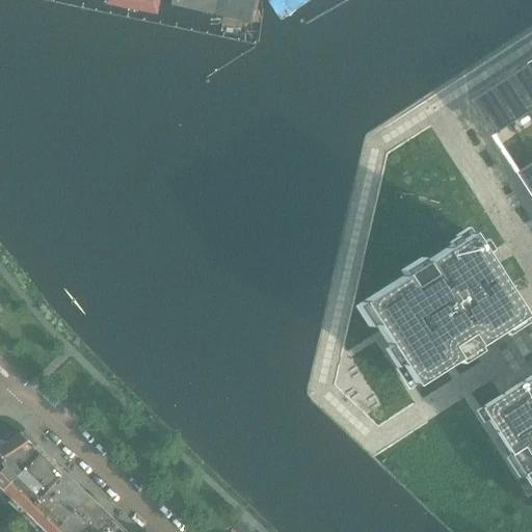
[(531,59),(523,65),(531,79),(531,59)]
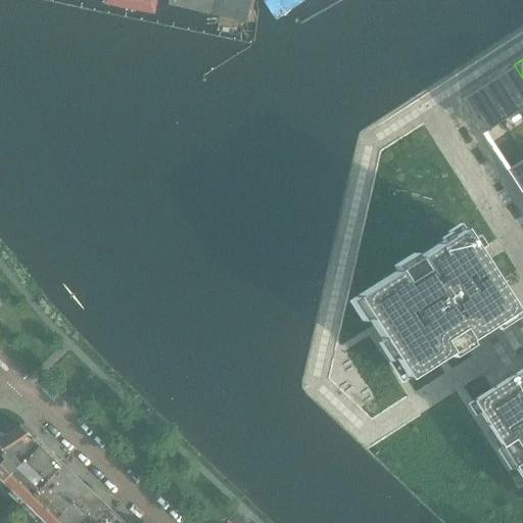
[(501,122),(482,133),(506,170),(522,158),(522,106),(519,110),(501,122)]
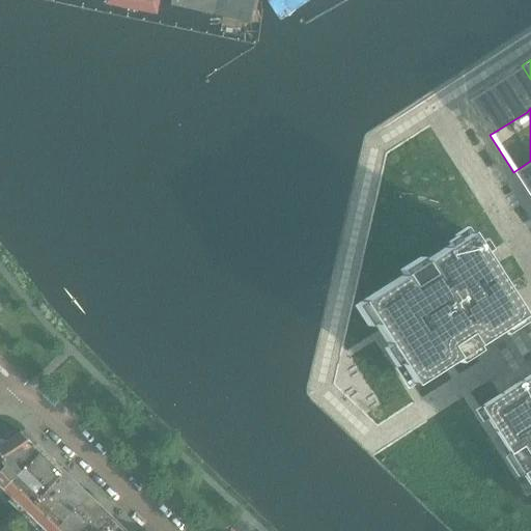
[(530,161),(513,172),(526,192),(530,188),(530,161)]
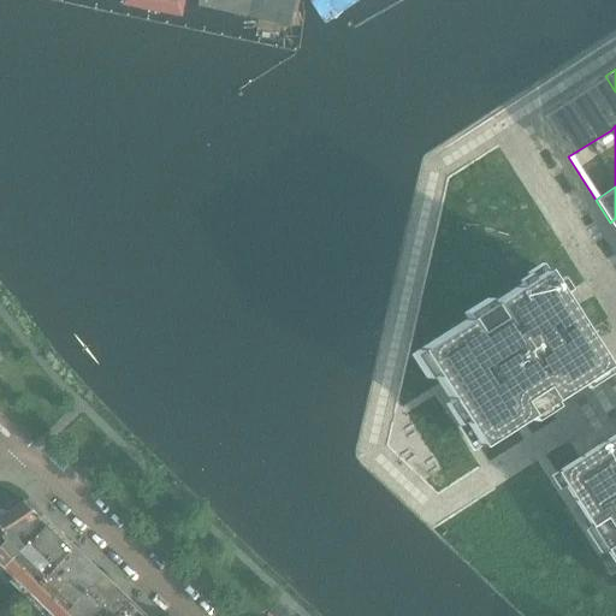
[(542,271),(416,350),(438,385),(478,446),(511,425),(603,366),(582,335),(568,312),(560,297),(542,271)]
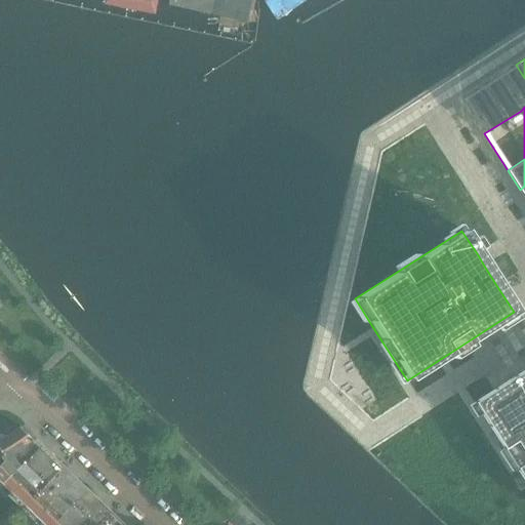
[(524,368),(493,390),(473,403),(524,483),(524,368)]
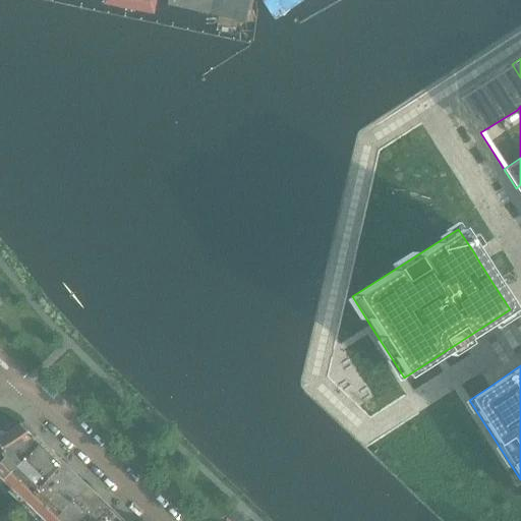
[(0,476),(2,478),(5,475),(39,443),(30,435),(31,431),(25,427),(21,427),(18,425),(4,435),(0,432),(0,476)]
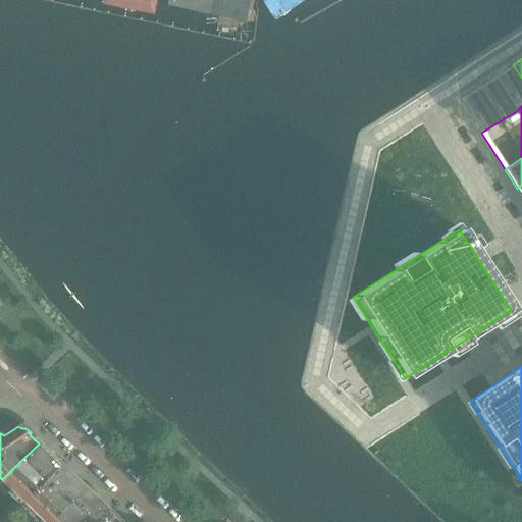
[(12,487),(25,501),(60,467),(47,454),(47,449),(43,445),(41,446),(39,444),(5,476),(14,485),(12,487)]
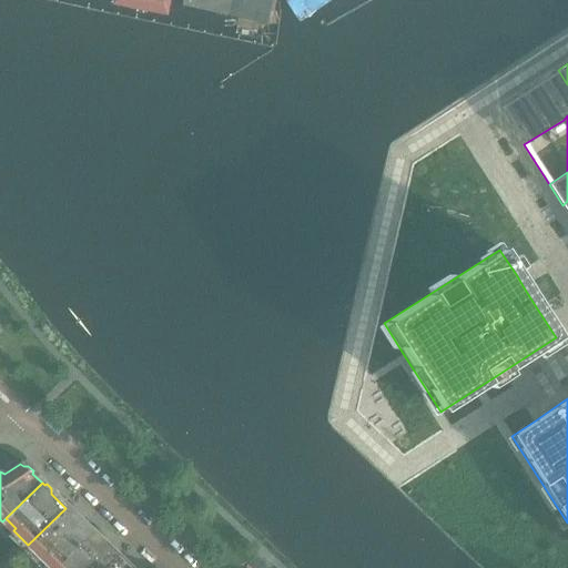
[(46,557),(57,567),(93,529),(85,521),(80,521),(66,508),(28,545),(43,559),(46,557)]
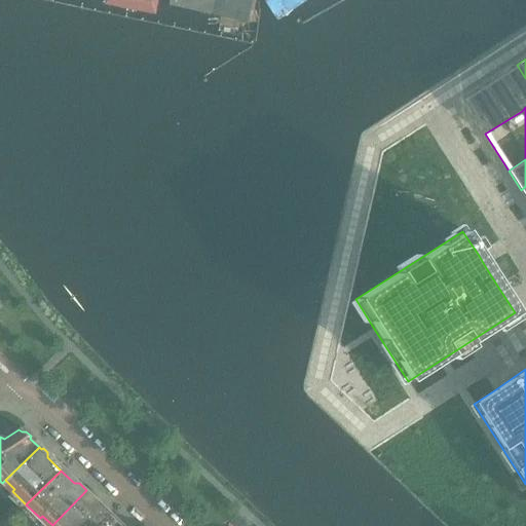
[(95,525),(107,515),(95,502),(95,498),(86,490),(52,525),(95,525)]
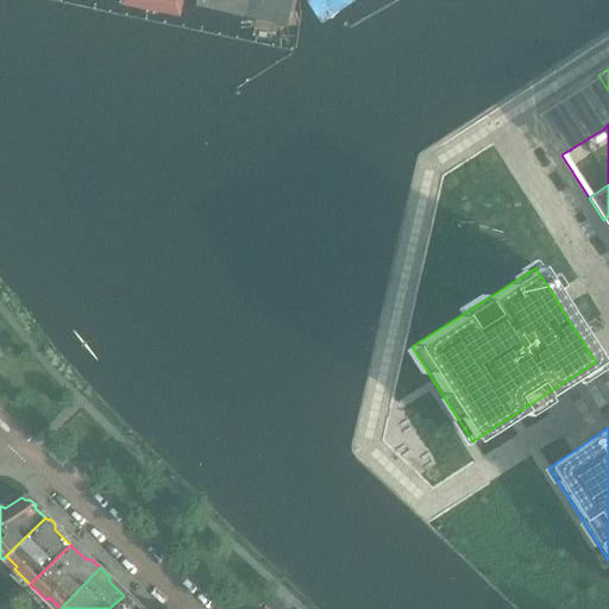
[(137,608),(124,596),(110,608),(137,608)]
